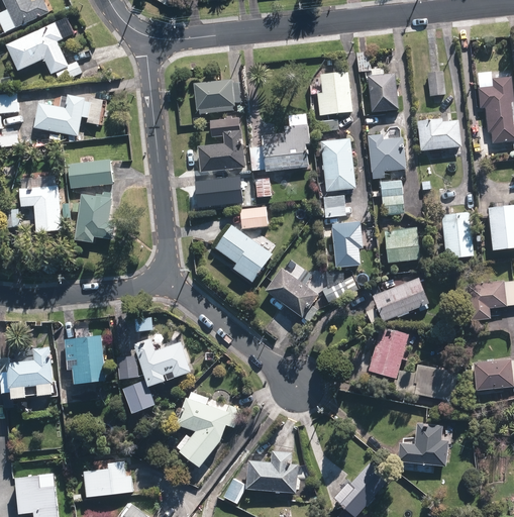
[(28,0),(5,0),(17,25),(47,11),(42,1),(31,6),(28,0)]
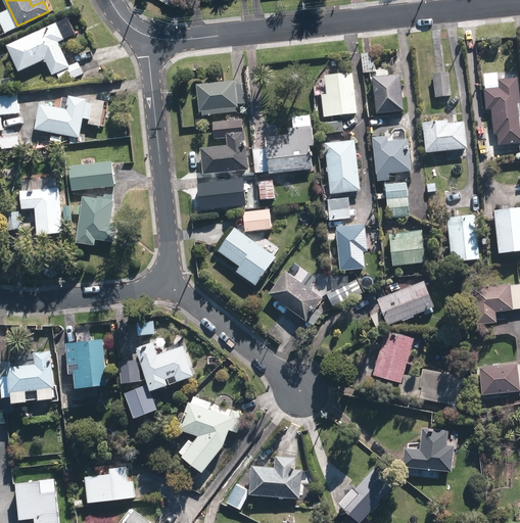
[(56,26),(9,47),(19,69),(46,57),(53,73),(67,65),(56,41),(62,39),(56,26)]
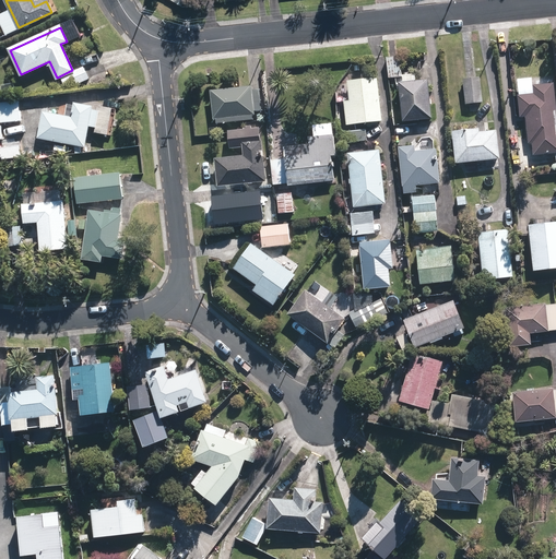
[(81,69),(61,79),(66,87),(85,79),(81,69)]
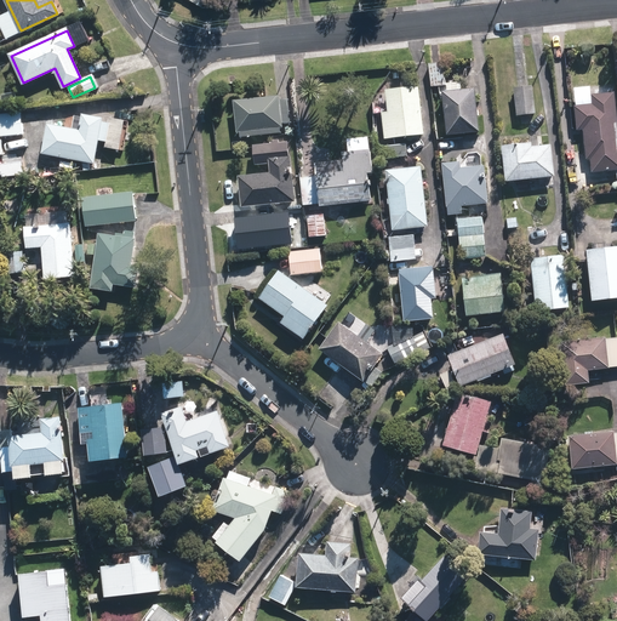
[(530,89),(513,91),(515,114),(532,113),(530,89)]
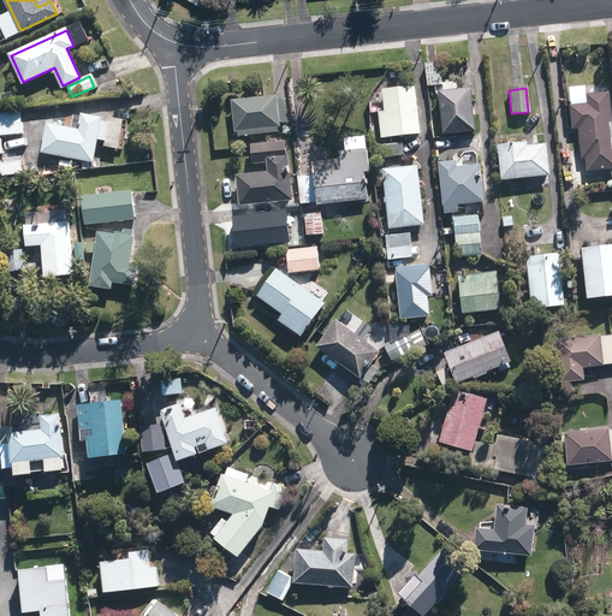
[(416,135),(410,90),(375,95),(380,138),(416,135)]
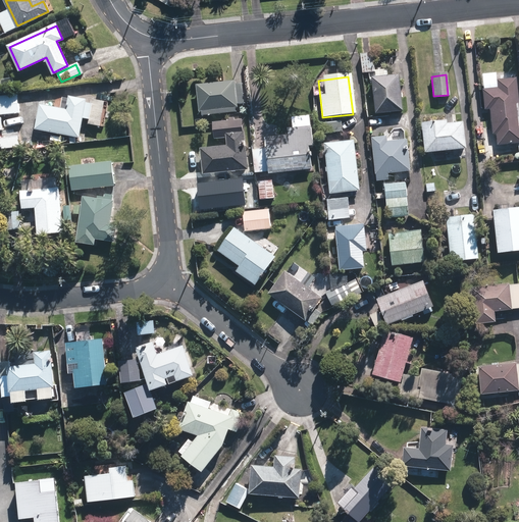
[(396,76),(371,80),(375,113),(400,111),(396,76)]
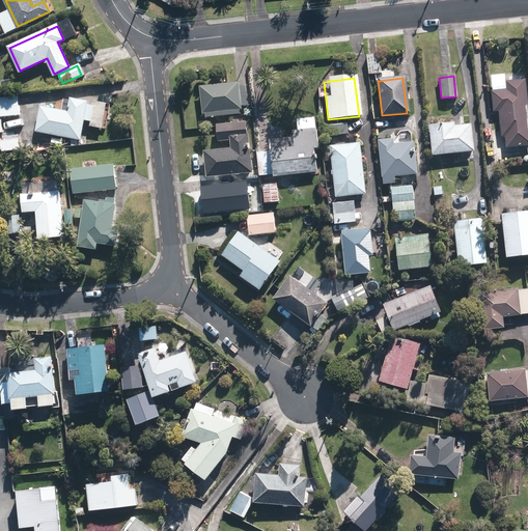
[(502,148),(527,145),(527,122),(523,78),(504,79),(504,87),(489,88),(491,108),(495,108),(497,135),(501,135),(502,148)]
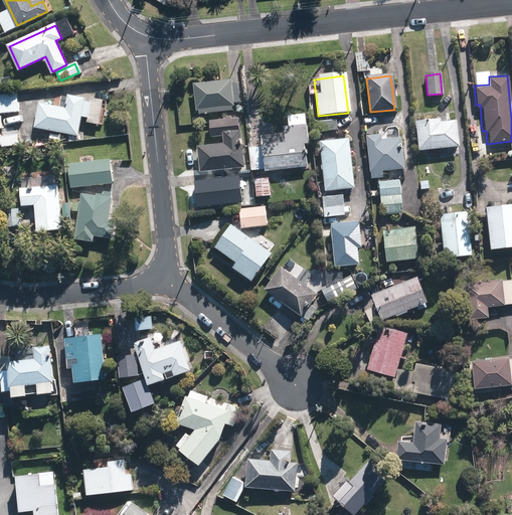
[(228,86),(228,82),(194,87),(196,110),(230,106),(230,102),(237,101),(235,86),(228,86)]
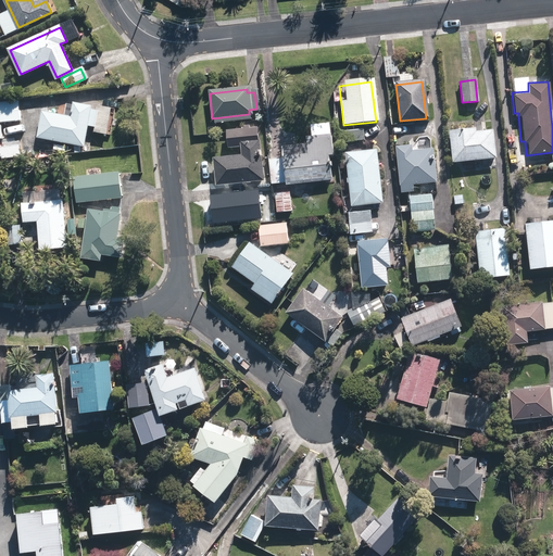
[(16,103),(0,104),(0,121),(19,119),(16,103)]
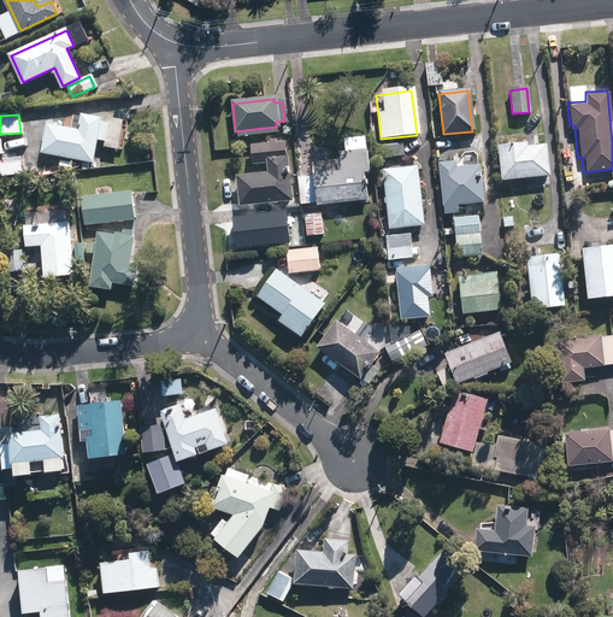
[(80,133),(48,127),(43,152),(92,162),(100,121),(83,117),(80,133)]
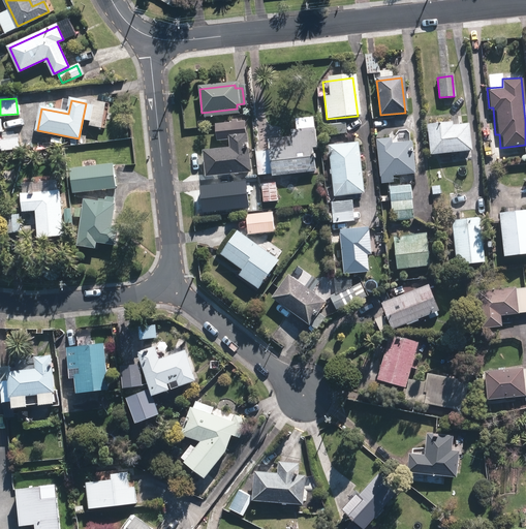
[(291,139),(269,143),(273,175),(311,169),(308,147),(313,147),(310,120),(295,122),(296,131),(290,132),(291,139)]
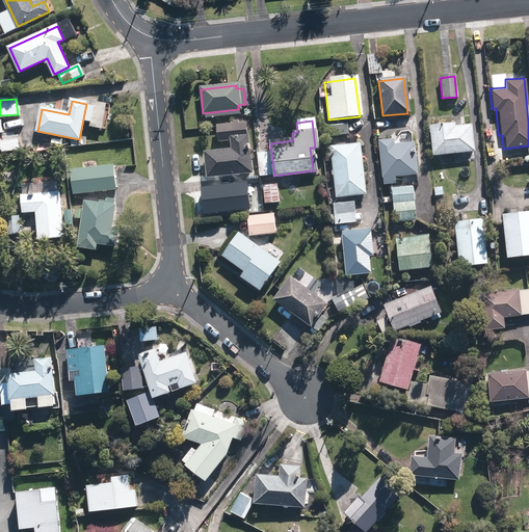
[(243,125),(216,128),(217,140),(244,137),(243,125)]
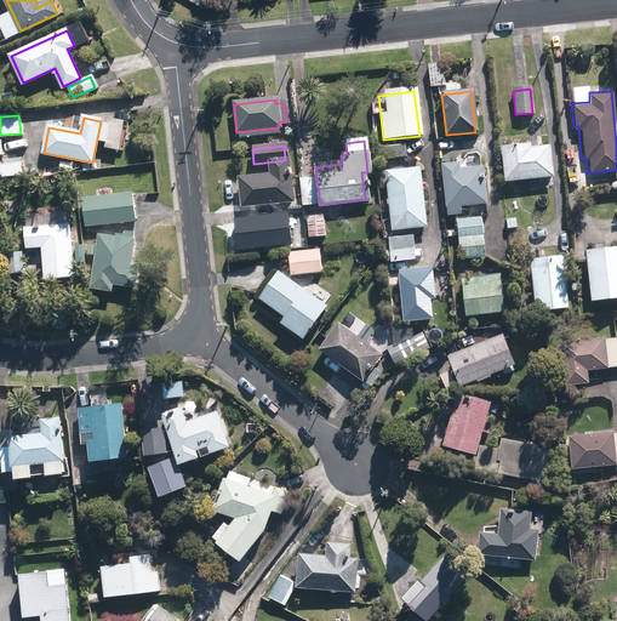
[(401,146),(378,149),(381,159),(403,157),(401,146)]
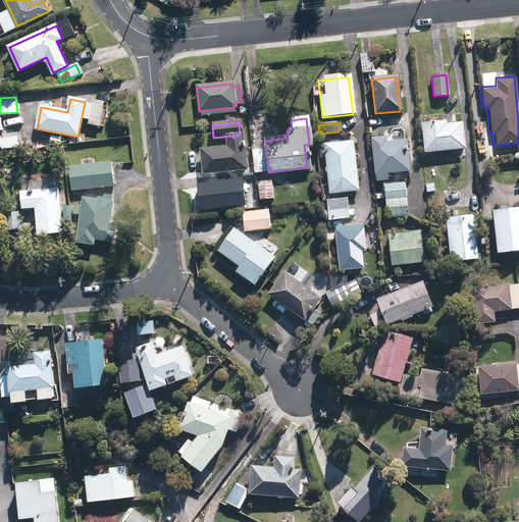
[(450,122),(422,125),(425,152),(463,148),(460,125),(451,126),(450,122)]
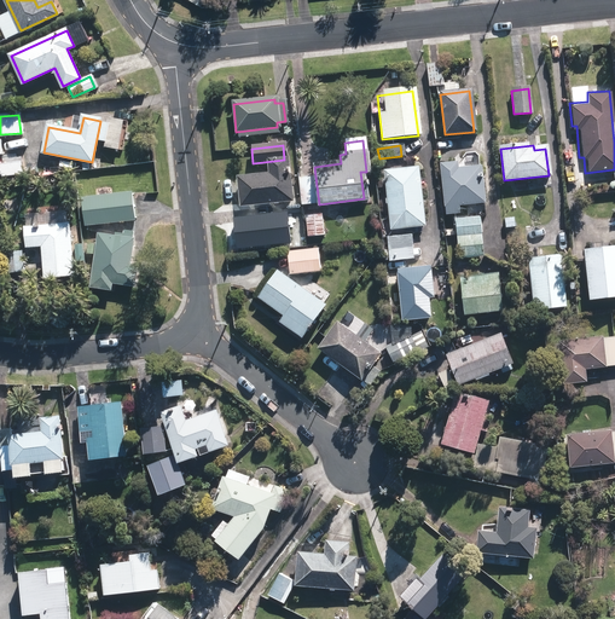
[(268,175),(237,178),(239,204),(290,200),(286,161),(267,163),(268,175)]
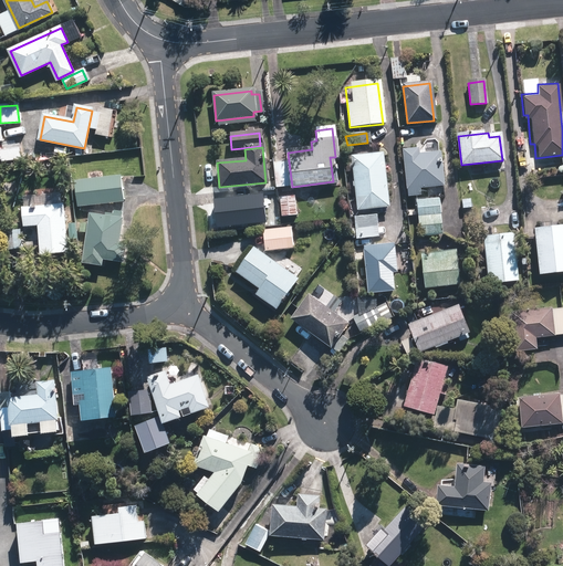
[(19,150),(1,153),(2,161),(19,159),(19,150)]
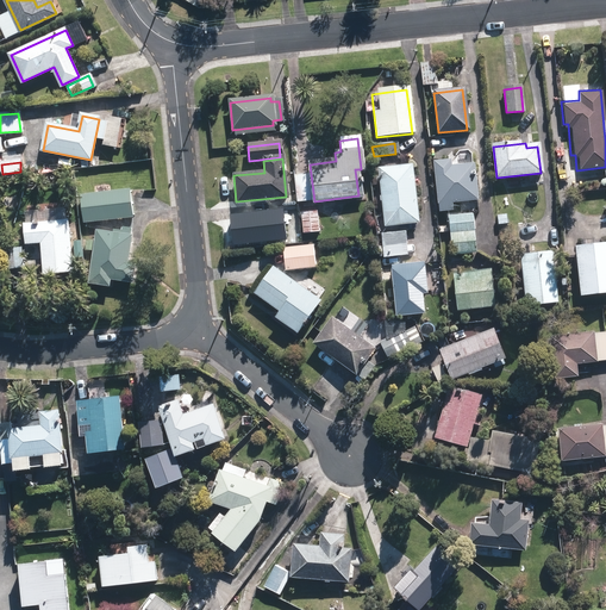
[(448,162),(432,163),(438,210),(449,209),(449,201),(476,199),(473,167),(449,169),(448,162)]
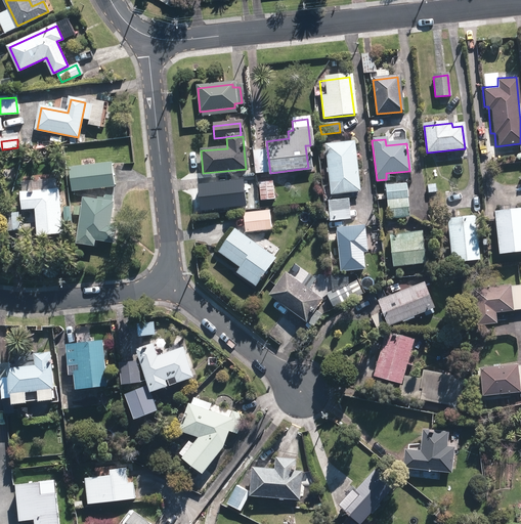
[(351,145),(327,147),(331,191),(356,189),(351,145)]
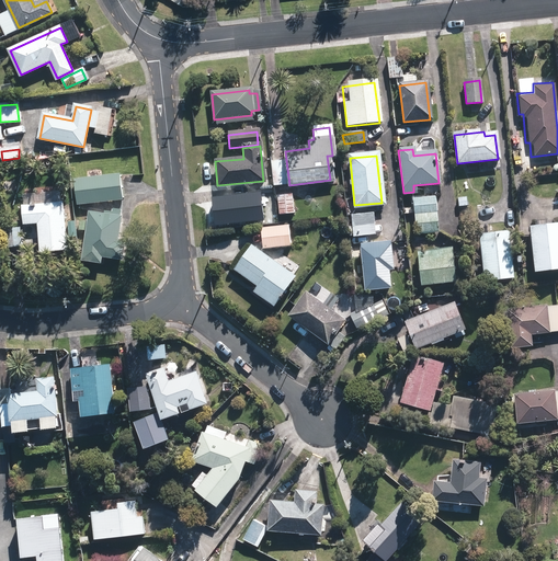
[(117,175),(76,181),(78,203),(120,196),(117,175)]
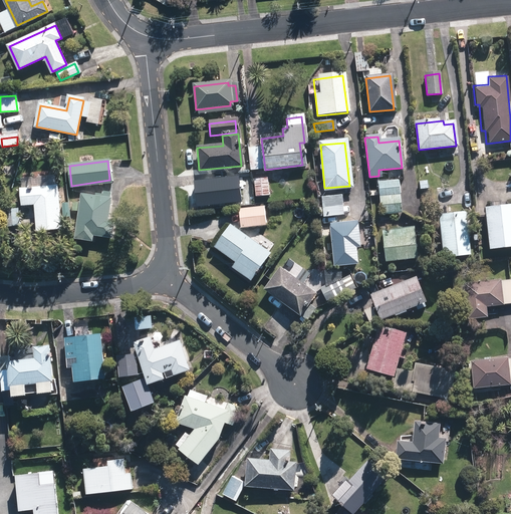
[(191,177),(194,205),(240,200),(238,172),(191,177)]
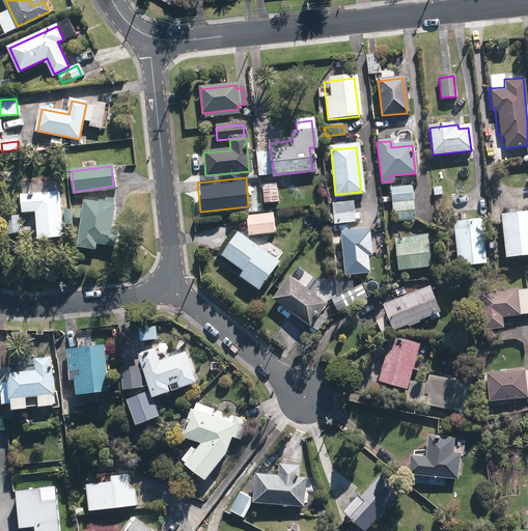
[(273,186),(262,187),(264,202),(275,201),(273,186)]
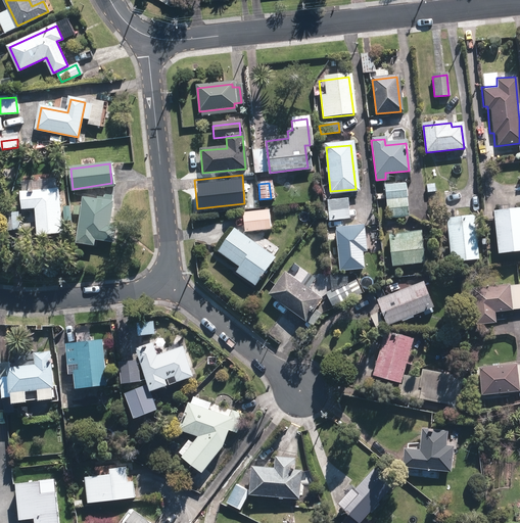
[(403,185),(384,187),(386,206),(405,205),(403,185)]
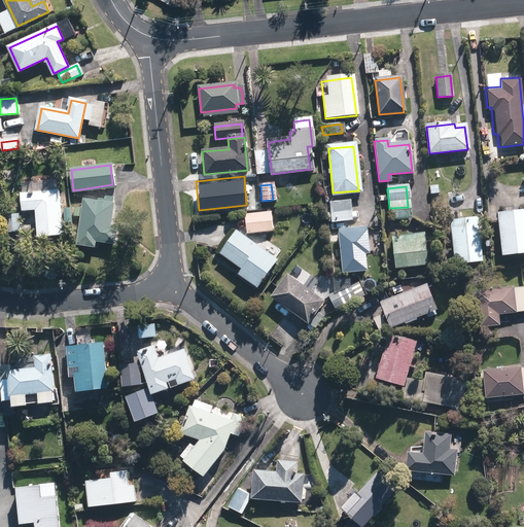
[(59,192),(23,195),(24,209),(37,208),(39,236),(61,235),(59,192)]
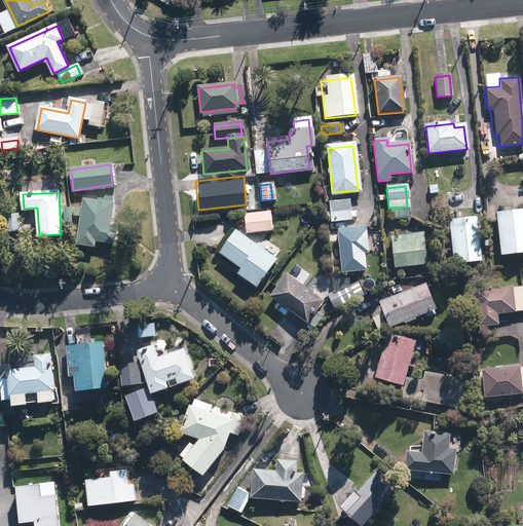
[(111,203),(85,199),(77,242),(94,245),(95,239),(113,242),(115,228),(107,226),(111,203)]
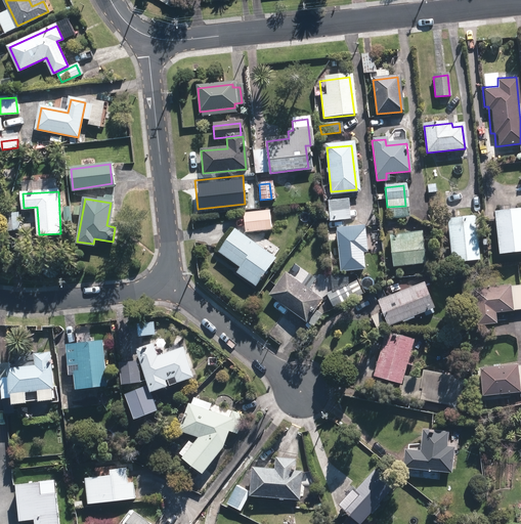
[(345,200),(328,202),(330,220),(347,218),(345,200)]
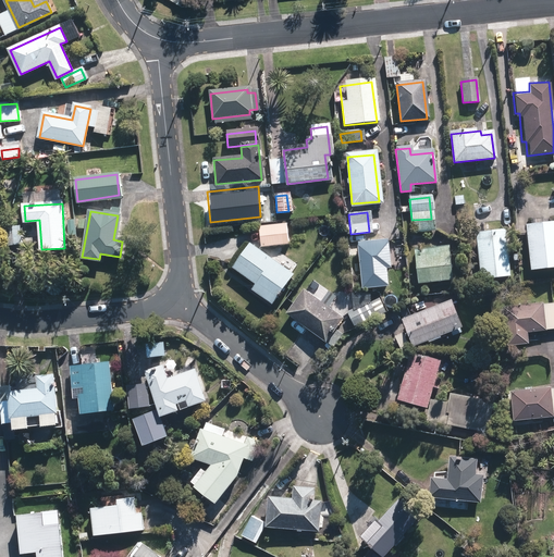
[(553,221),(526,224),(531,269),(553,265),(553,221)]
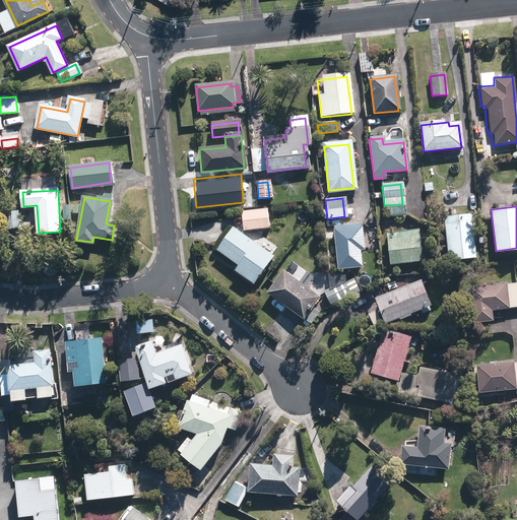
[(262,211),(242,213),(244,229),(264,226),(262,211)]
